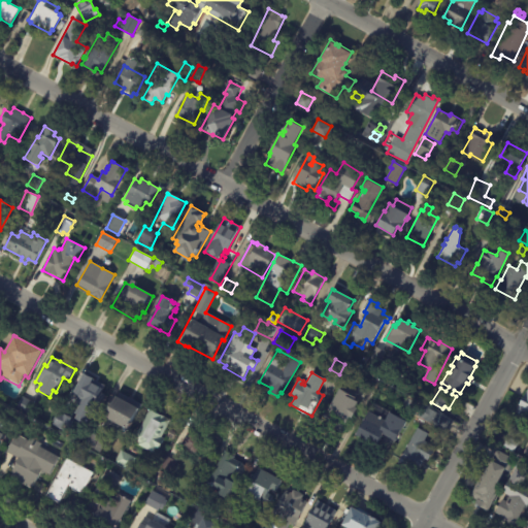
[(86,375),(104,386),(92,407),(84,403),(83,405),(70,399),(84,374),(86,375)]
